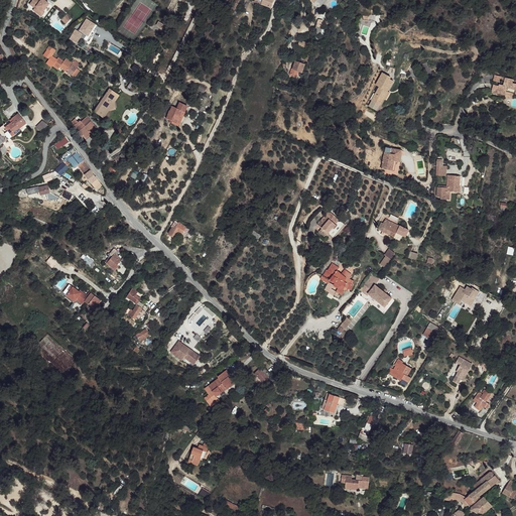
[(49,4),(44,0),(40,0),(33,10),(40,16),(45,12),(43,11),(49,4)]
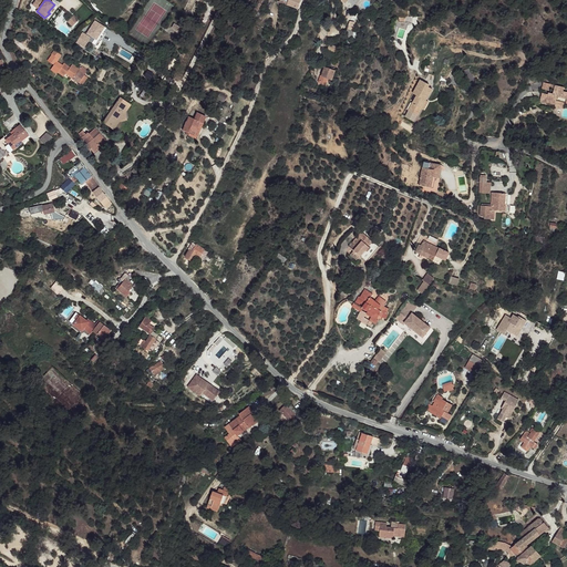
[(264,0),(249,0),(257,4),(255,10),(259,12),(264,0)]
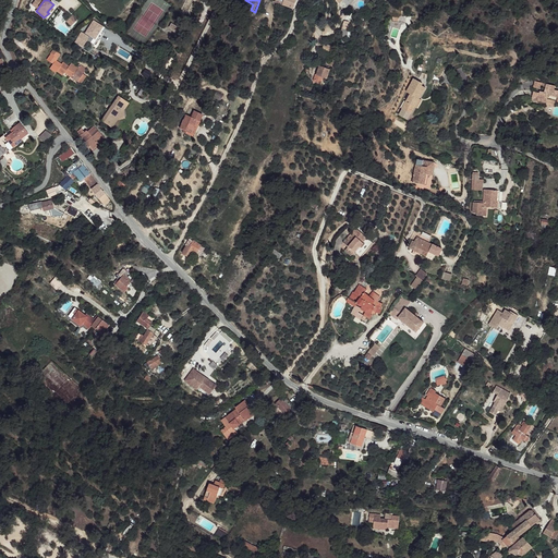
[(76,20),(72,15),(68,21),(72,25),(76,20)]
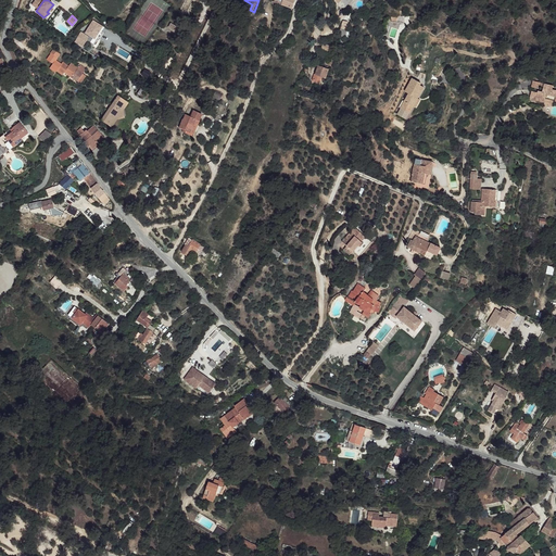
[(89,36),(81,32),(76,41),(84,46),(89,36)]
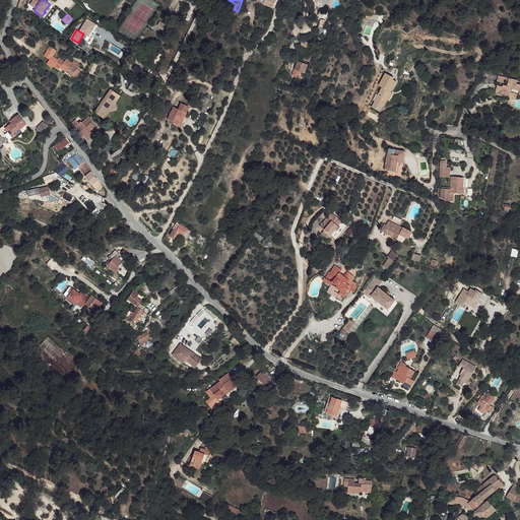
[(53,55),(56,51),(49,46),(46,50),(53,55)]
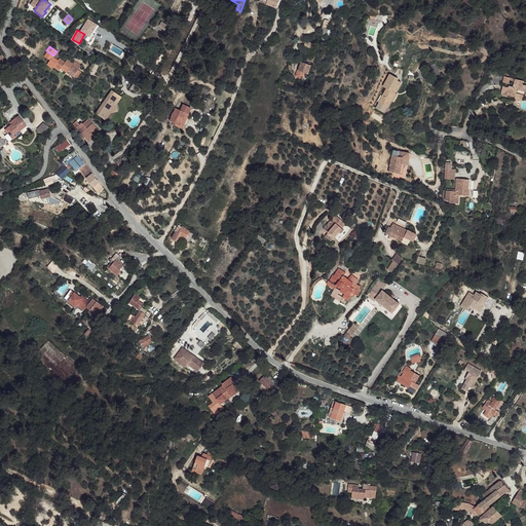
[(313,65),(304,62),(300,69),(297,75),(303,78),(305,74),(306,74),(307,73),(309,74),(313,65)]
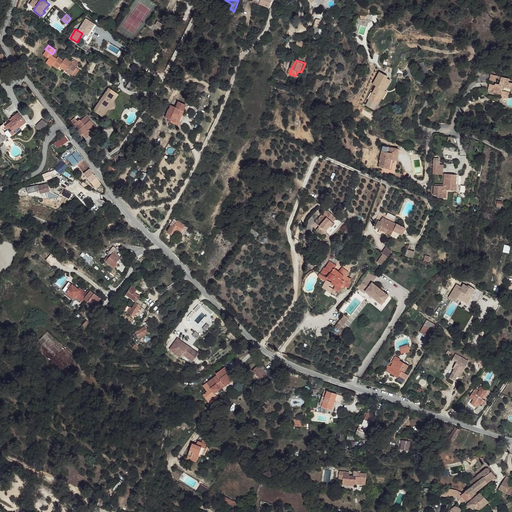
[(59,64),(53,61),(50,68),(56,71),(59,64)]
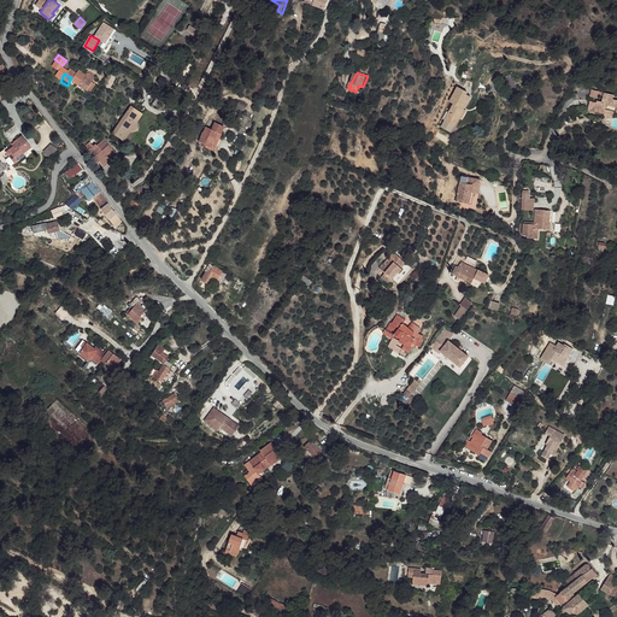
[(90,83),(84,80),(78,89),(84,93),(90,83)]
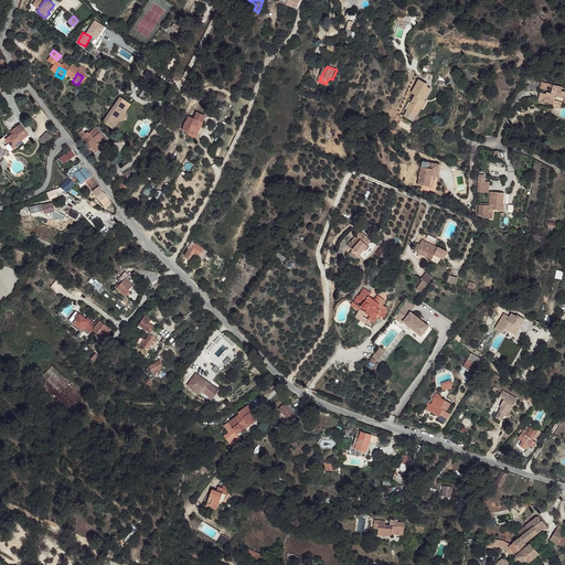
[(427,82),(420,78),(414,92),(419,95),(416,102),(414,100),(409,109),(418,114),(422,107),(426,99),(433,87),(426,84),(427,82)]
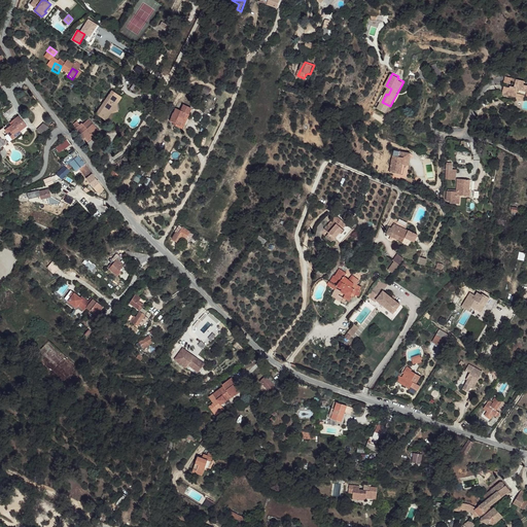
[(525,80),(505,76),(502,95),(507,97),(507,95),(517,97),(516,99),(524,101),(525,96),(526,96),(526,85),(524,84),(525,80)]
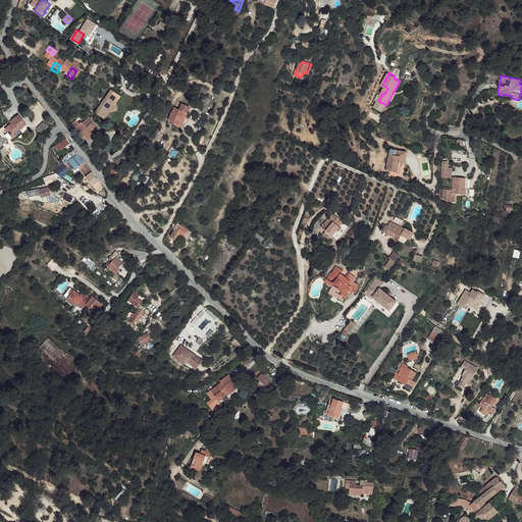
[(118,97),(110,92),(94,113),(101,118),(118,97)]
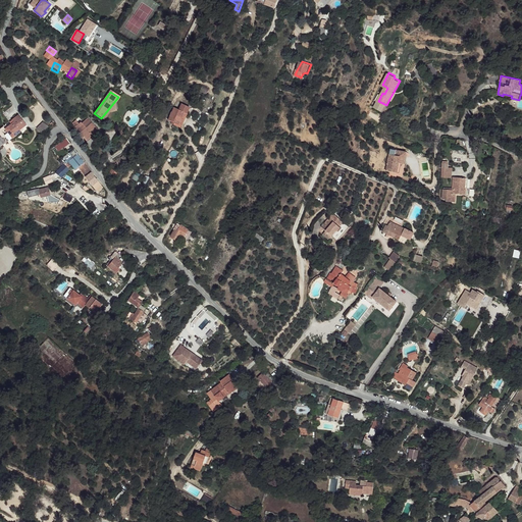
[(120,98),(118,97),(101,118),(104,120),(110,113),(112,112),(120,98)]
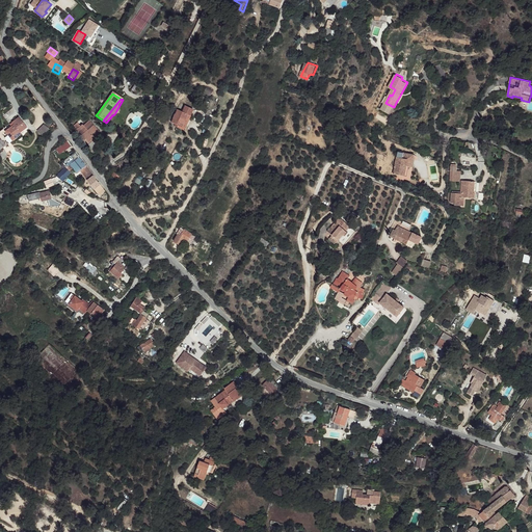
[(193,110),(185,106),(183,111),(178,109),(171,122),(175,124),(181,127),(187,114),(191,116),(193,110)]
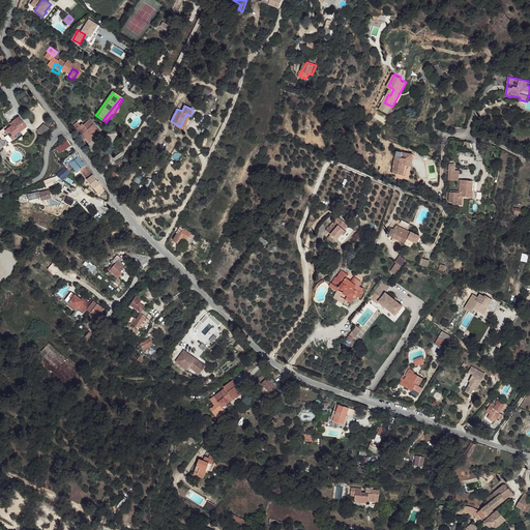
[(190,116),(186,114),(180,126),(174,123),(172,125),(182,130),(190,116)]
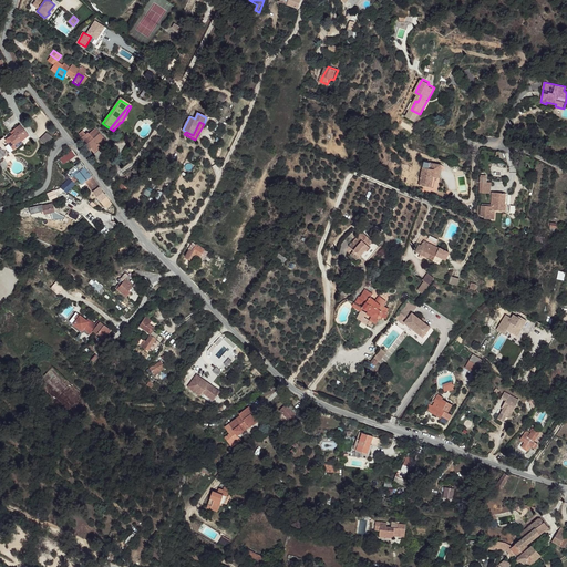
[(16,131),(8,136),(13,145),(21,138),(22,140),(30,134),(21,123),(14,129),(16,131)]
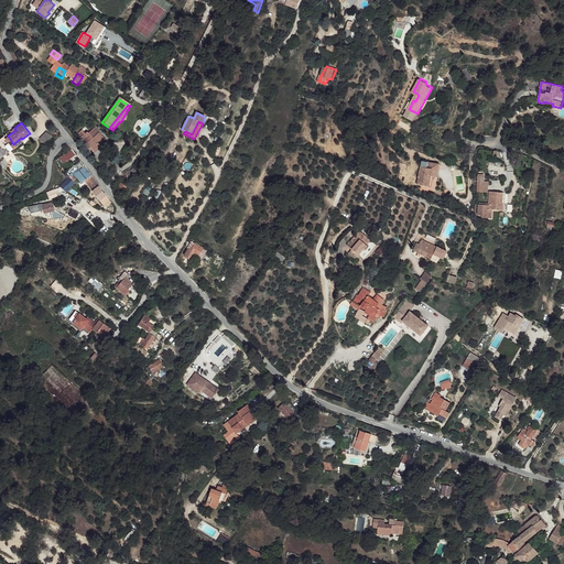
[(0,155),(0,156),(15,147),(13,144),(8,136),(6,133),(0,137),(0,142),(1,144),(0,145),(0,155)]
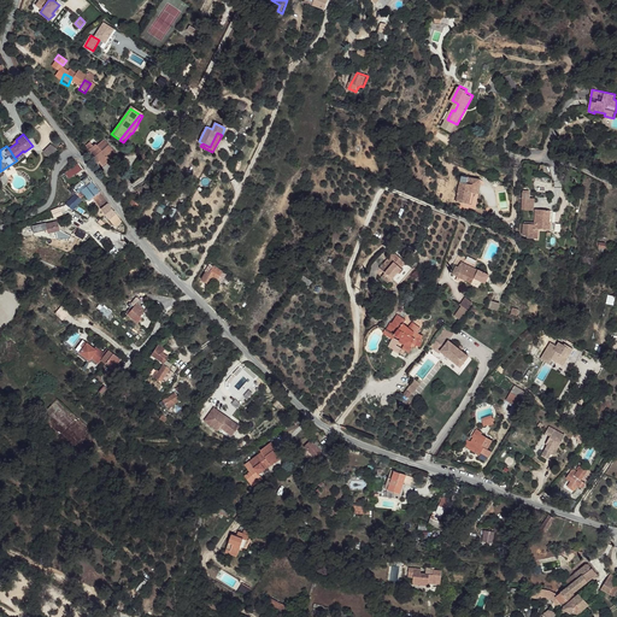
[(116,154),(109,146),(101,151),(99,153),(94,158),(98,163),(100,162),(103,165),(116,154)]
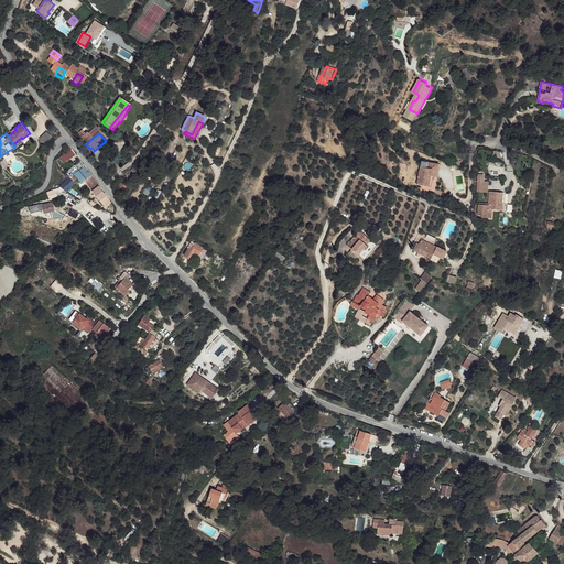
[(440,164),(431,162),(429,167),(421,165),(416,184),(432,187),(434,177),(437,177),(440,164)]
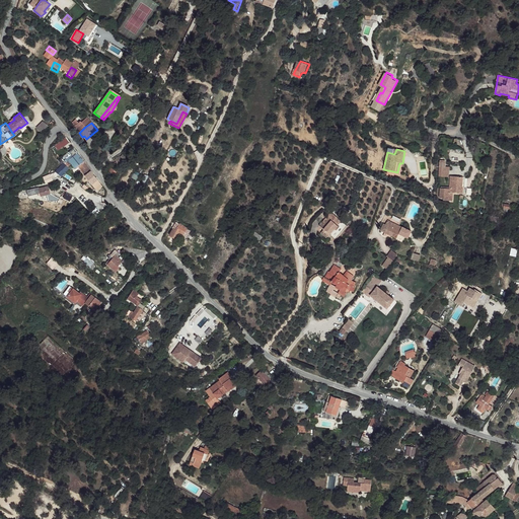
[(94,188),(100,182),(84,161),(83,161),(77,153),(69,159),(76,167),(75,168),(85,182),(88,179),(94,188)]
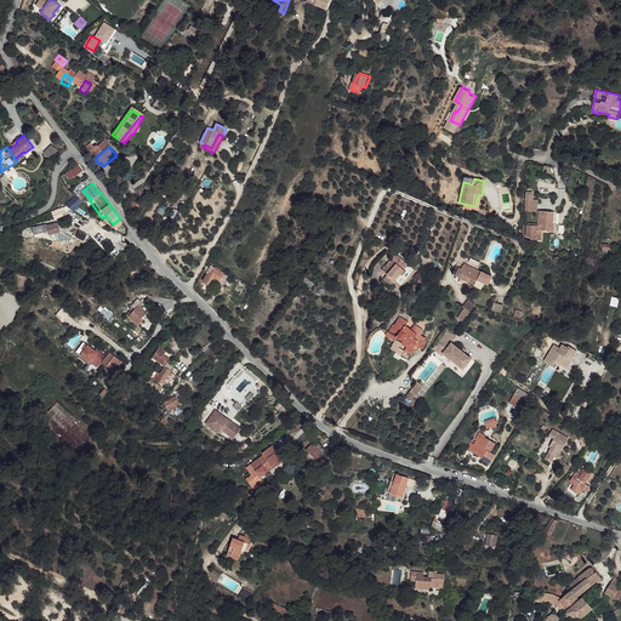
[(70,201),(67,205),(73,211),(84,201),(77,194),(70,201)]
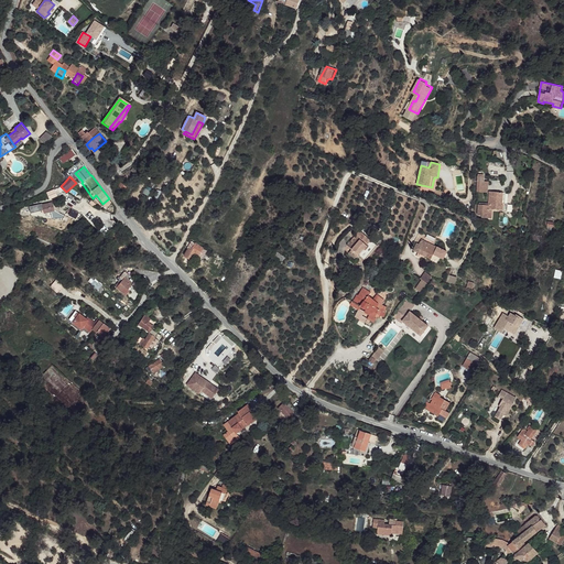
[(128,188),(120,181),(117,184),(125,192),(128,188)]
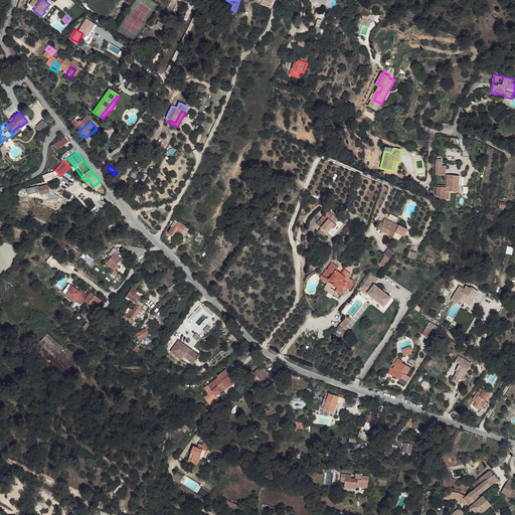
[(445,165),(436,165),(436,174),(442,174),(442,169),(446,169),(445,165)]
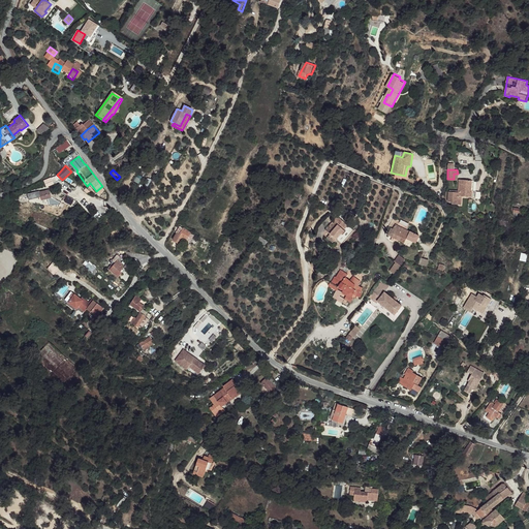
[(138,170),(133,181),(139,184),(144,174),(138,170)]
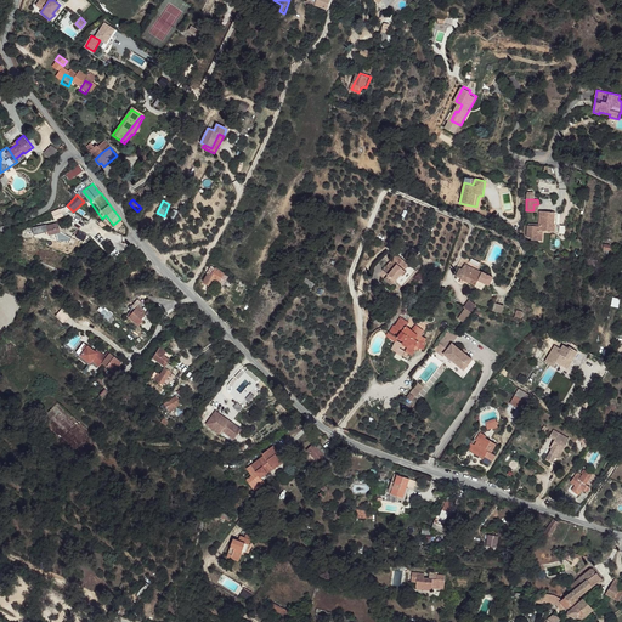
[(64,207),(51,211),(55,220),(68,214),(66,210),(64,207)]
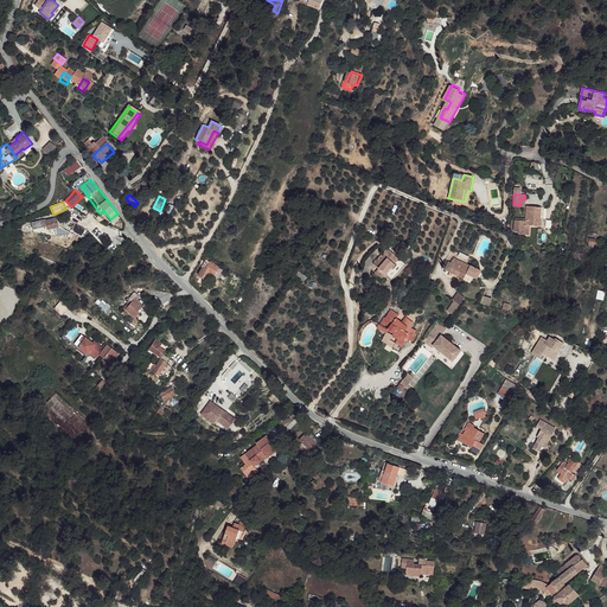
[(538,206),(525,205),(525,219),(525,222),(525,225),(529,225),(532,212),(538,206)]
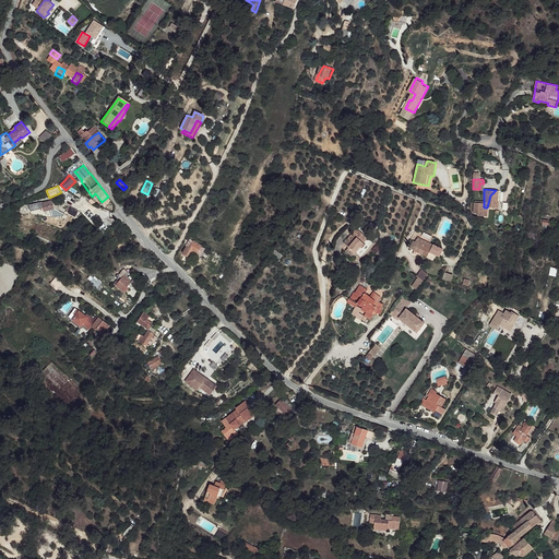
[(496,202),(496,190),(490,195),(487,207),(492,207),(494,202),(496,202)]
